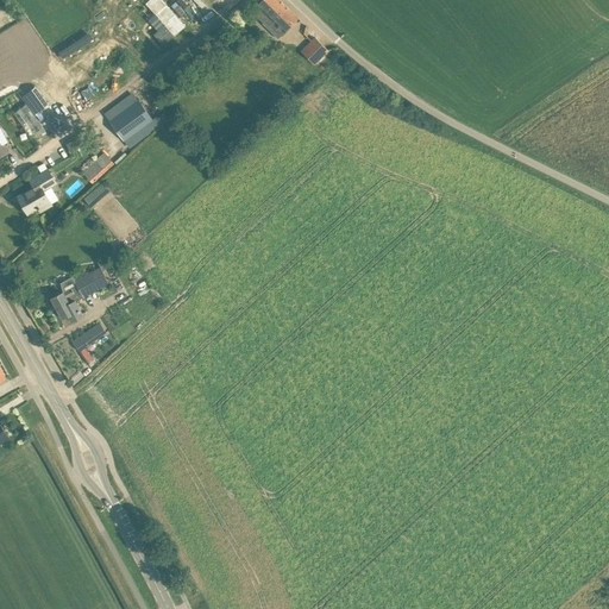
[(146,0),(145,1),(154,12),(145,19),(164,42),(184,26),(164,0),(146,0)]
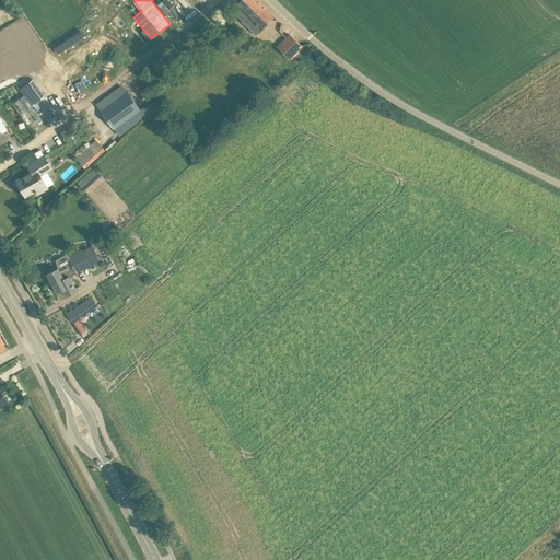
[(243,22),(256,34),(273,16),(257,0),(241,0),(236,4),(248,16),(243,22)]
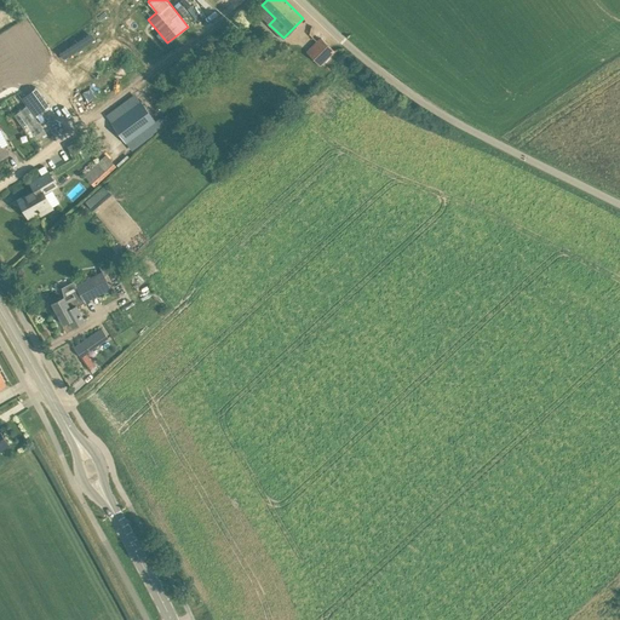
[(11,11),(0,17),(0,28),(16,19),(11,11)]
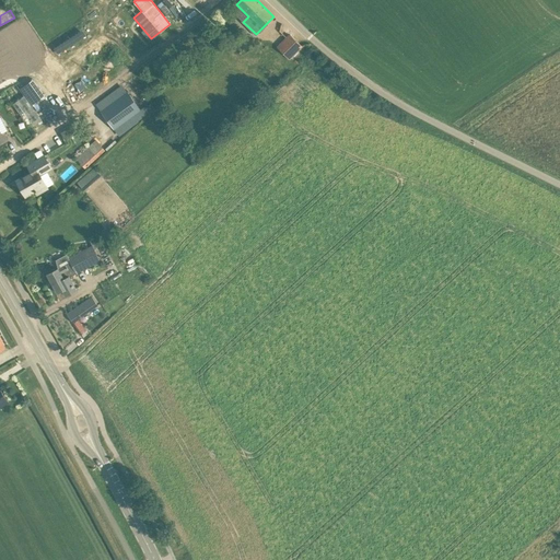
[(290,34),(277,47),(290,59),(302,47),(290,34)]
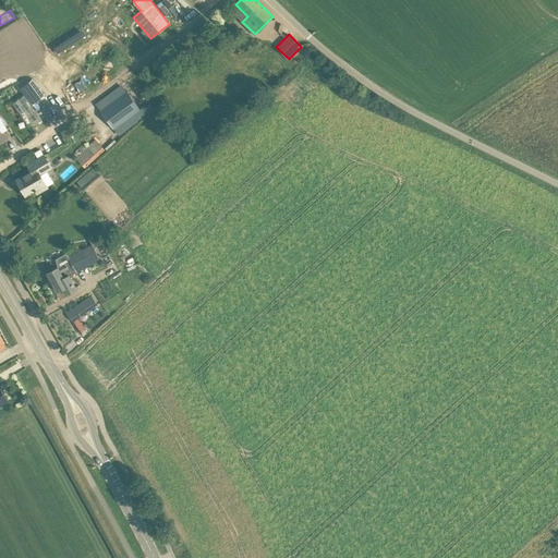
[(203,41),(197,36),(191,41),(196,47),(203,41)]
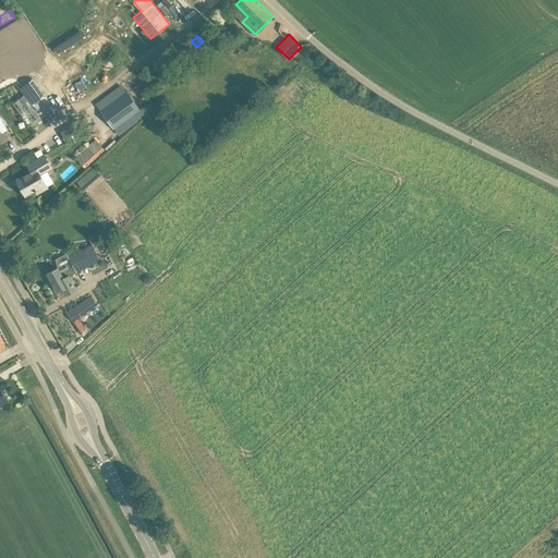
[(255,82),(249,88),(256,96),(263,89),(255,82)]
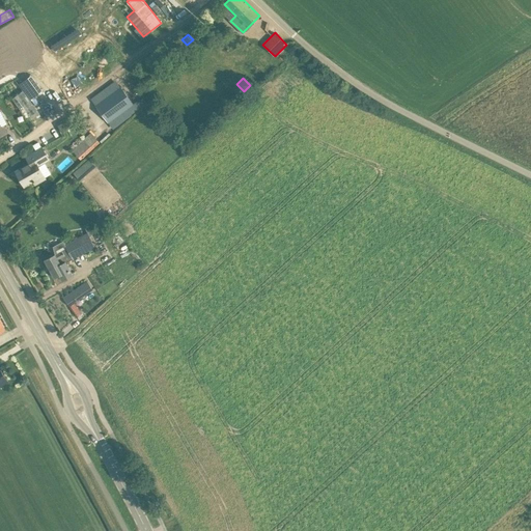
[(107,95),(95,105),(108,122),(133,104),(119,86),(107,95)]
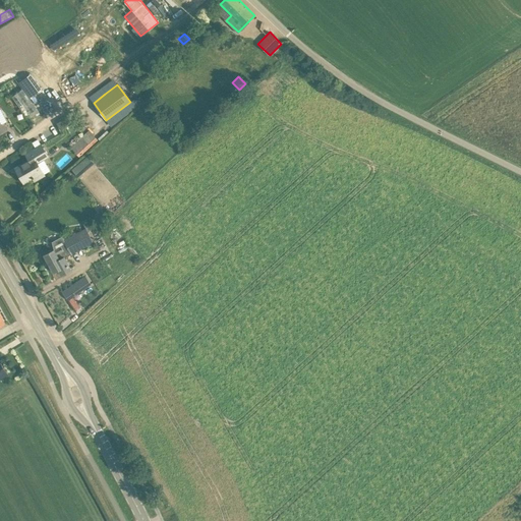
[(22,89),(11,96),(29,119),(42,109),(40,107),(37,109),(22,89)]
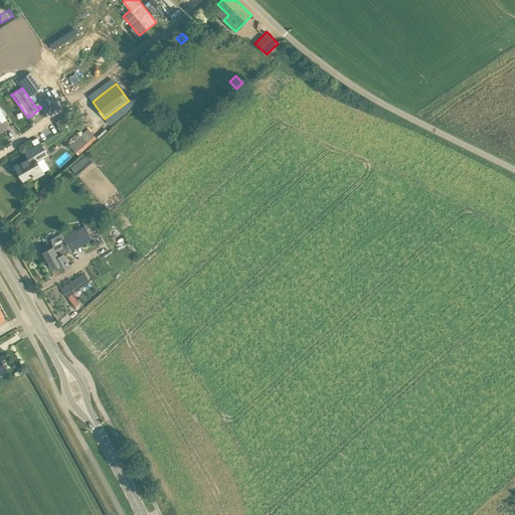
[(71,144),(79,153),(96,138),(88,130),(71,144)]
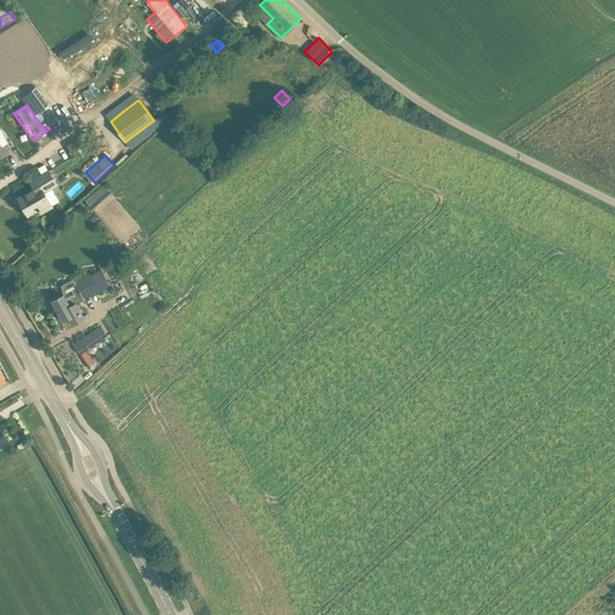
[(48,171),(45,163),(37,168),(42,174),(48,171)]
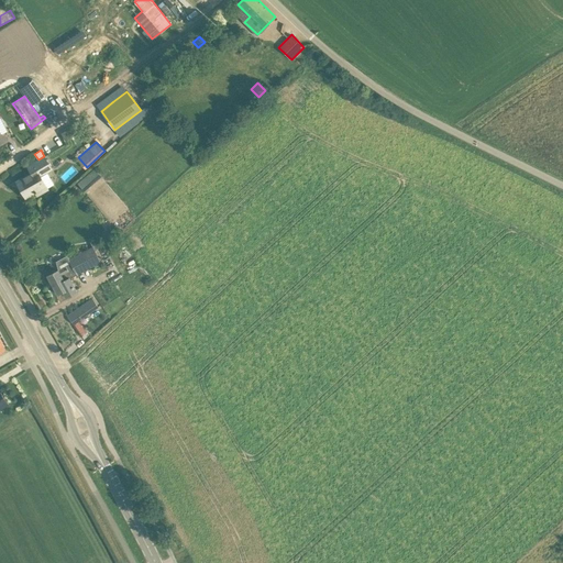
[(32,173),(17,181),(25,198),(35,192),(37,195),(48,188),(41,175),(52,169),(44,156),(39,159),(28,166),(32,173)]
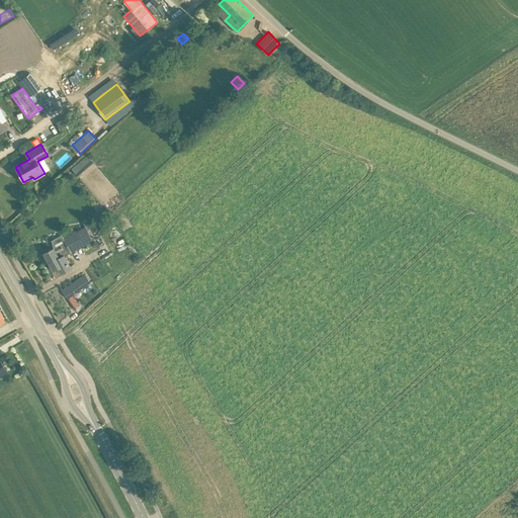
[(76,171),(91,160),(88,156),(72,166),(76,171)]
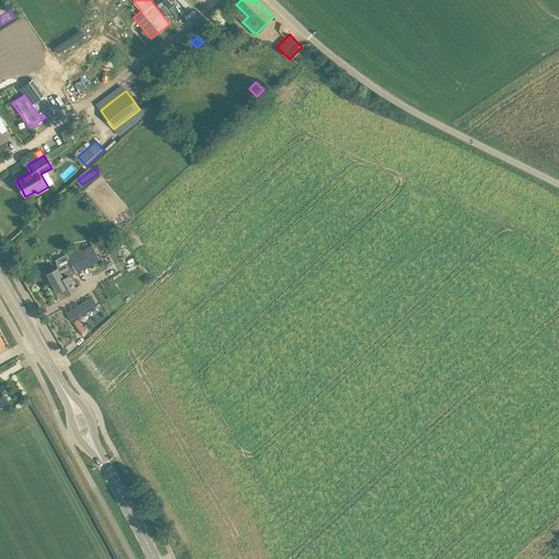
[(111,224),(106,229),(110,235),(117,229),(111,224)]
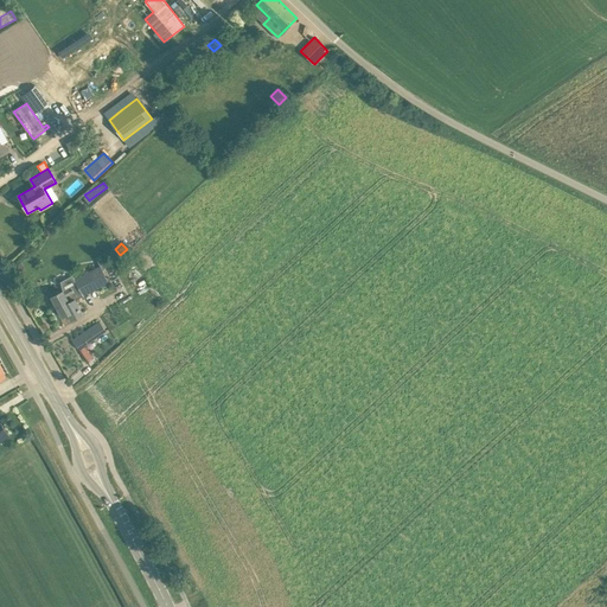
[(106,256),(97,261),(100,267),(102,269),(109,266),(106,256)]
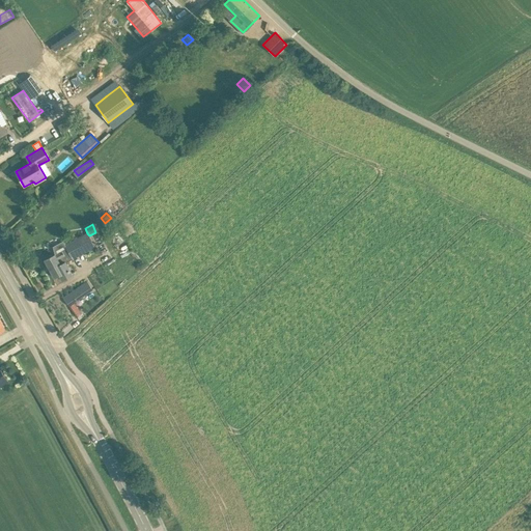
[(65,245),(73,258),(94,247),(89,235),(87,233),(65,245)]
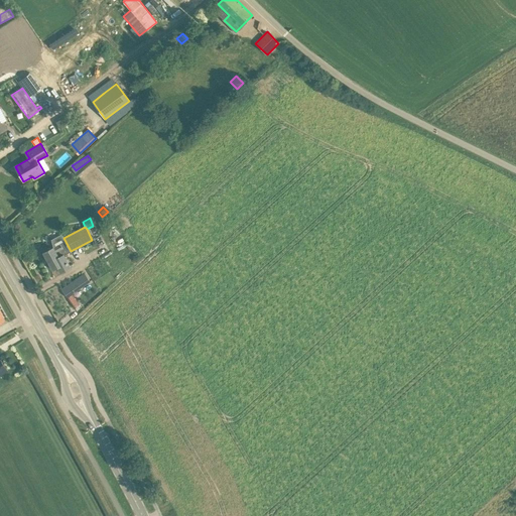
[(53,247),(43,252),(44,254),(53,270),(57,267),(60,272),(71,267),(65,254),(71,251),(63,238),(62,234),(51,240),(53,247)]
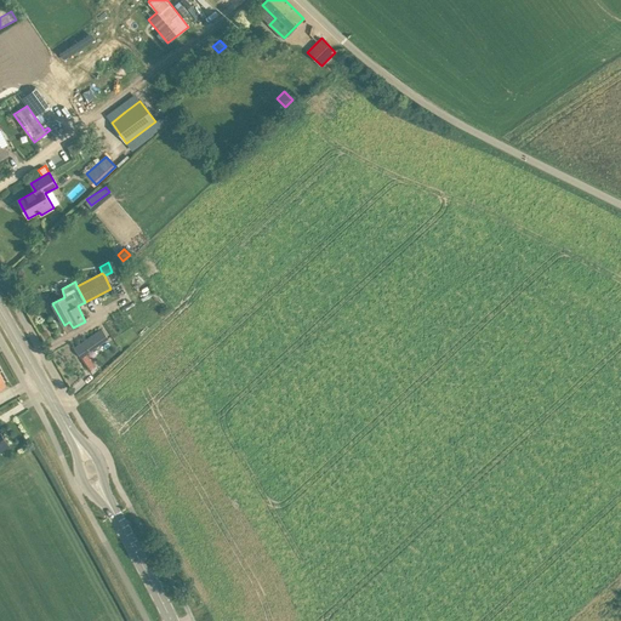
[(102,330),(74,348),(81,357),(108,339),(102,330)]
